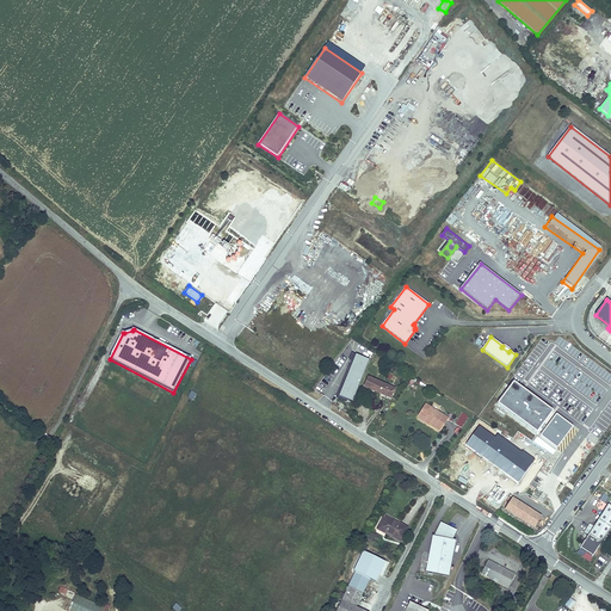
[(339,396),(352,402),(370,360),(357,355),(339,396)]
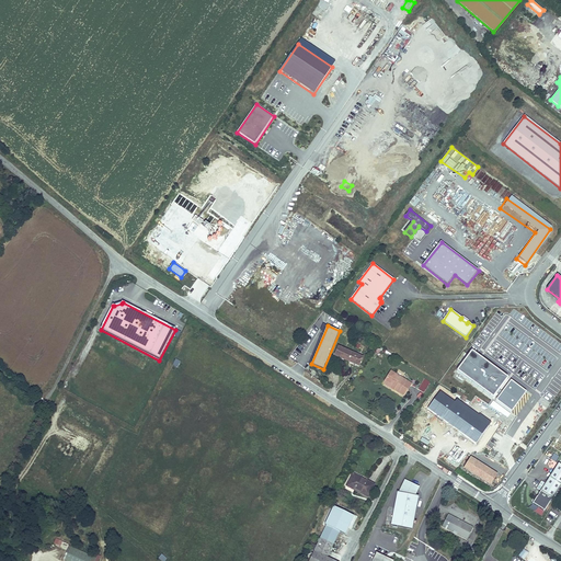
[(363,357),(338,345),(333,355),(358,366),(363,357)]
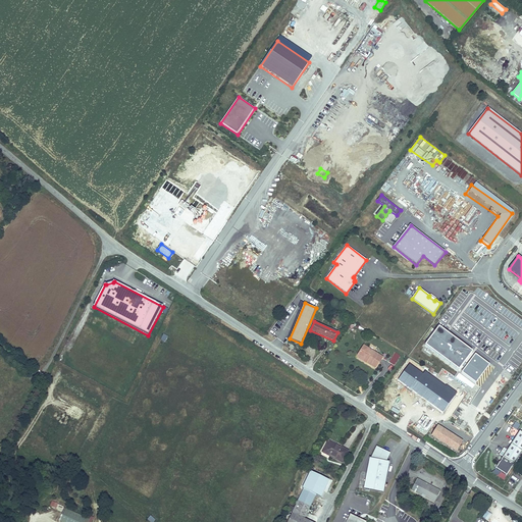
[(475,354),(467,366),(463,363),(472,352),(438,327),(425,346),(459,370),(461,367),(464,369),(461,373),(475,383),(489,365),(475,354)]
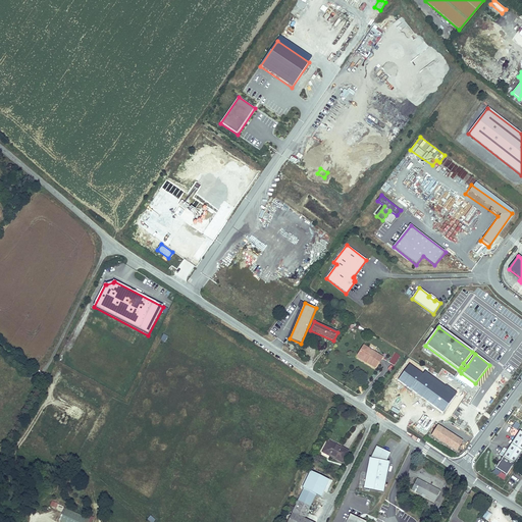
[(383,358),(364,346),(356,358),(375,369),(383,358)]
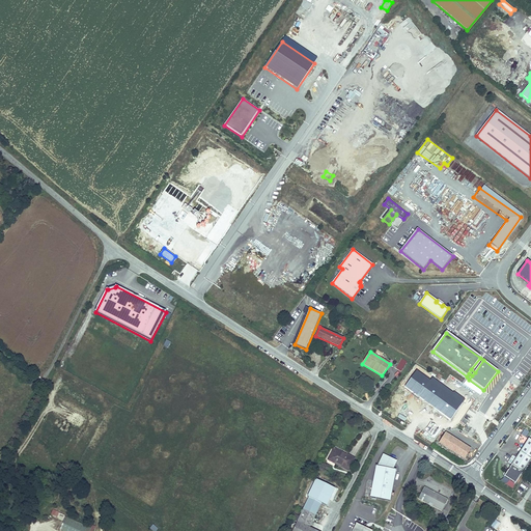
[(407,361),(401,358),(395,368),(400,371),(407,361)]
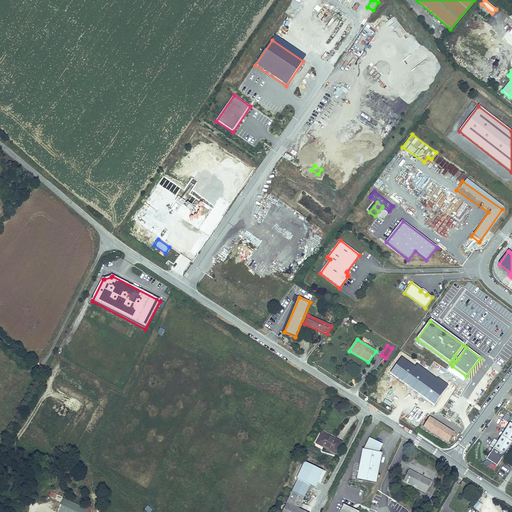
[(402,358),(391,373),(434,404),(445,389),(415,367),(402,358)]
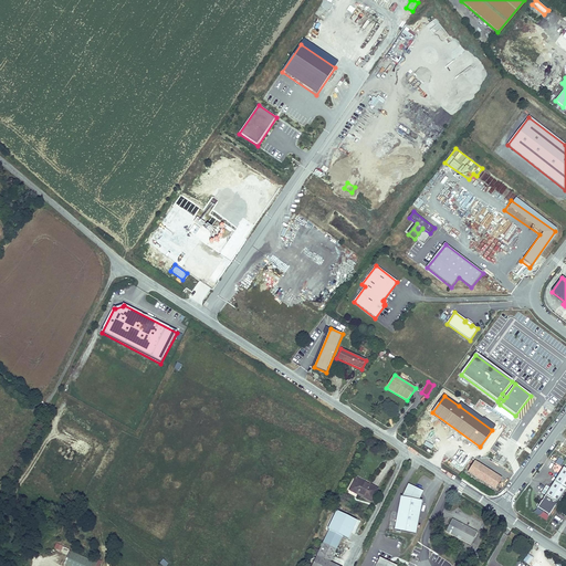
[(459,406),(492,430),(495,426),(483,418),(483,419),(461,402),(459,406)]
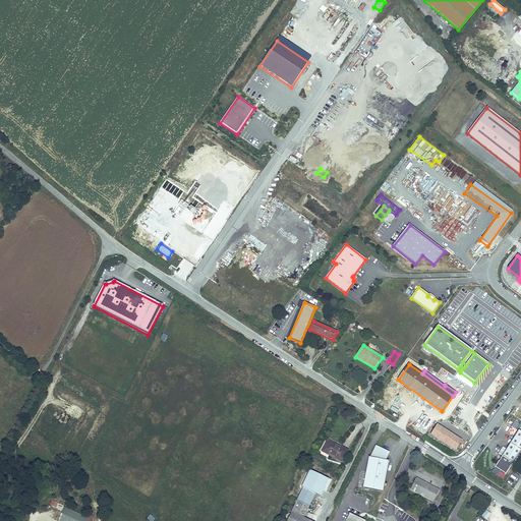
[(430,437),(456,452),(463,442),(438,425),(430,437)]
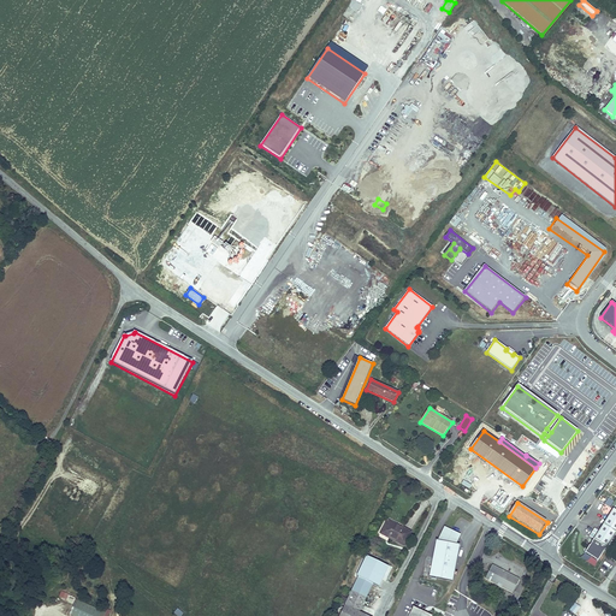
[(615,532),(615,513),(611,510),(590,545),(591,545),(588,548),(584,555),(597,563),(602,556),(600,555),(602,552),(603,554),(615,532)]
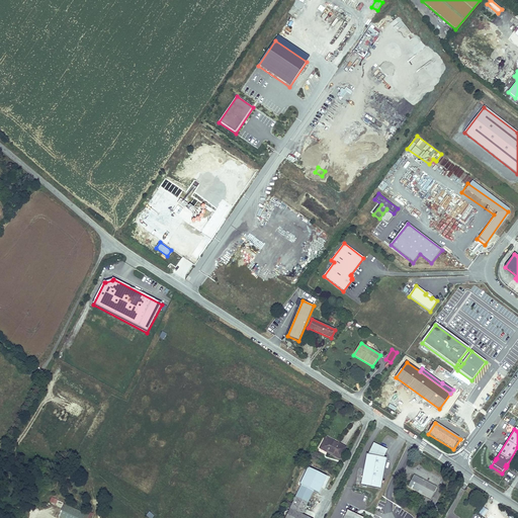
[(347,447),(326,436),(321,446),(329,449),(327,453),(341,459),(347,447)]
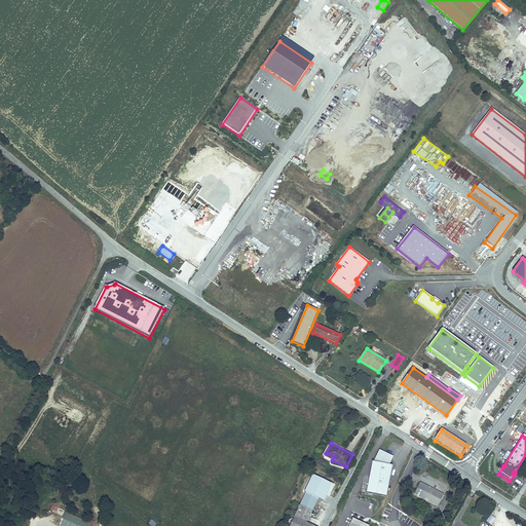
[(379,450),(373,461),(372,461),(367,492),(386,496),(392,464),(389,464),(393,457),(379,450)]
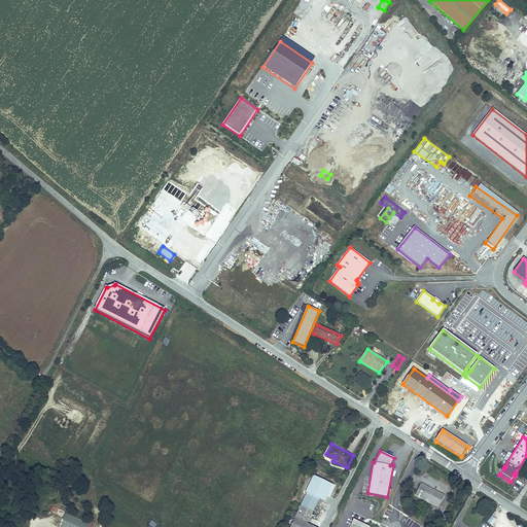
[(305,493),(306,493),(319,499),(324,502),(332,485),(313,476),(305,493)]
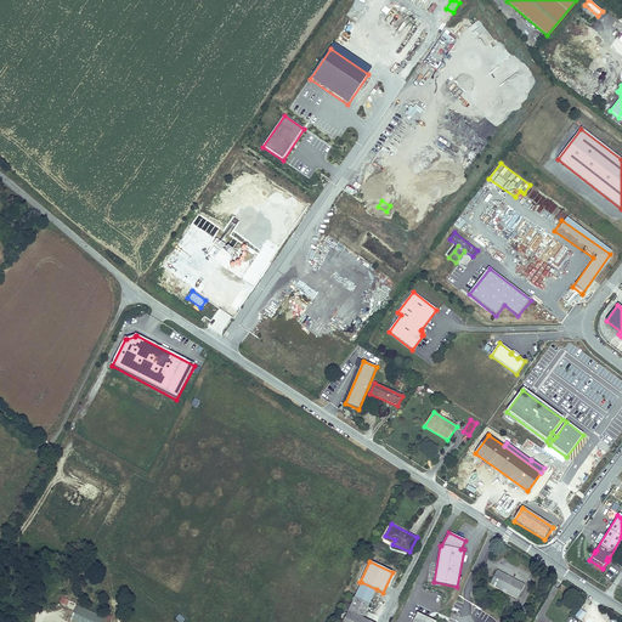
[(524,584),(497,571),(490,584),(516,598),(524,584)]
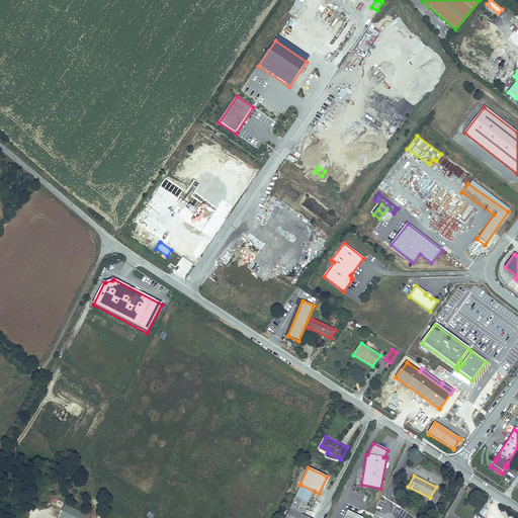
[(309,502),(314,491),(300,485),(295,496),(309,502)]
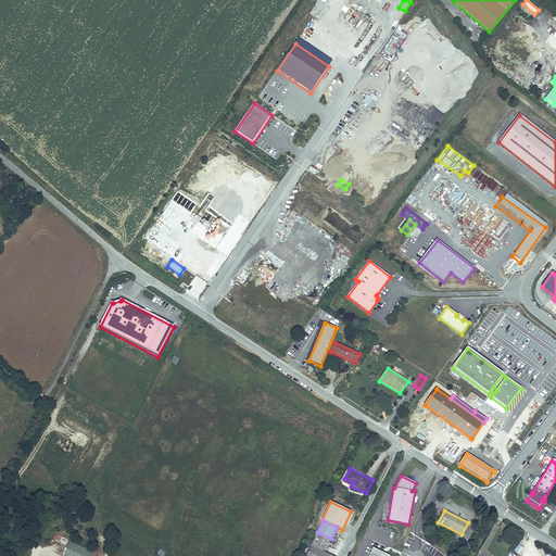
[(331,555),(325,553),(331,539),(317,532),(305,555),(331,555)]
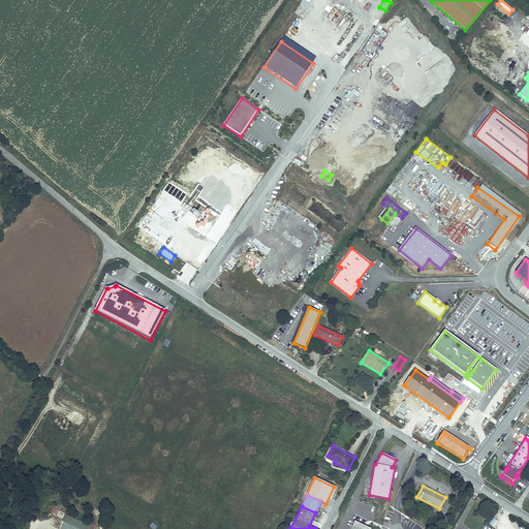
[(54,507),(52,512),(63,518),(65,512),(54,507)]
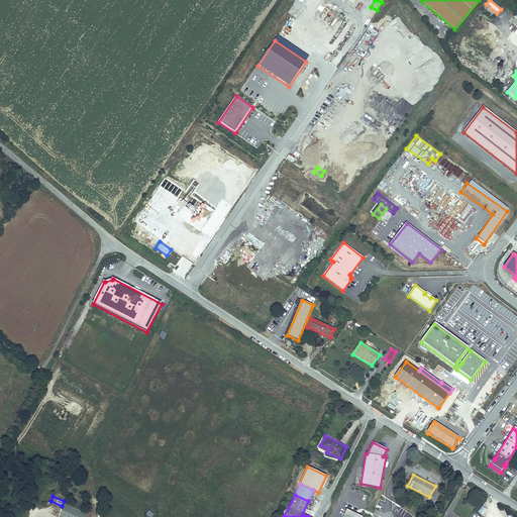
[(66,504),(60,516),(90,516),(92,512),(89,511),(89,513),(66,504)]
